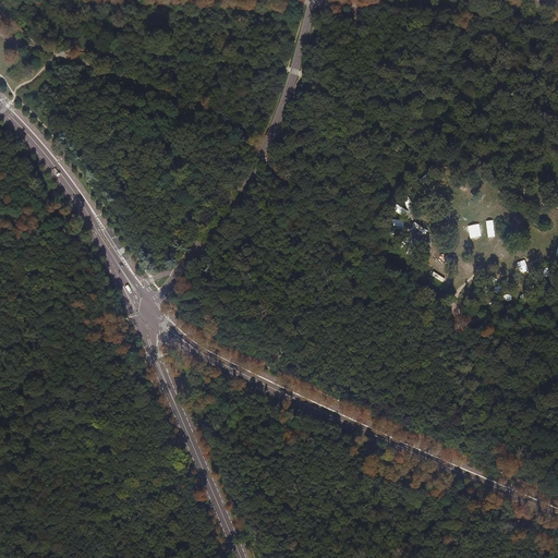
[(419,180),(422,182),(432,170),(427,168),(419,180)]
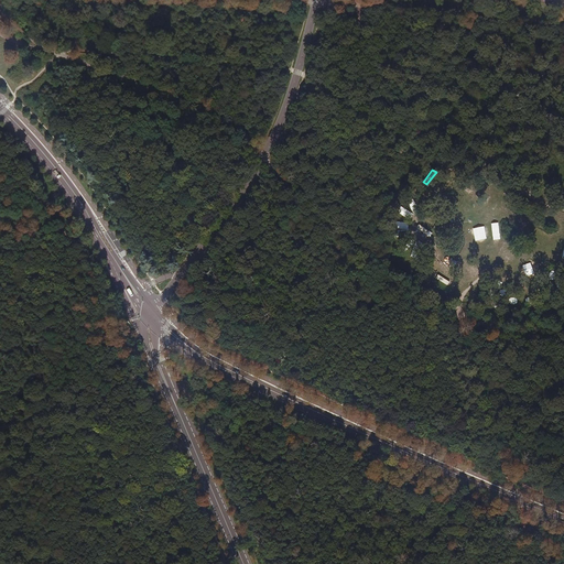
[(396,221),(396,234),(407,234),(407,221),(396,221)]
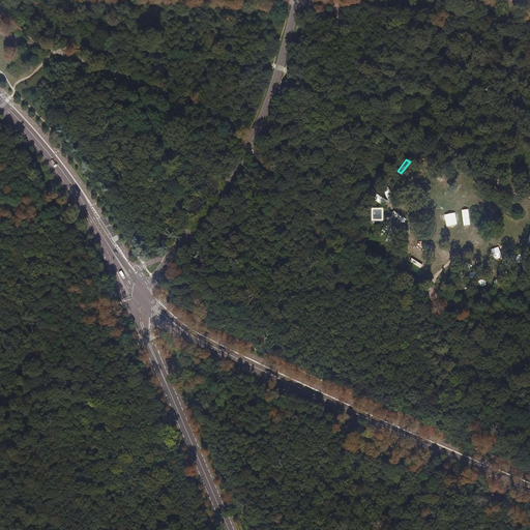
[(447,227),(458,225),(455,212),(445,214),(447,227)]
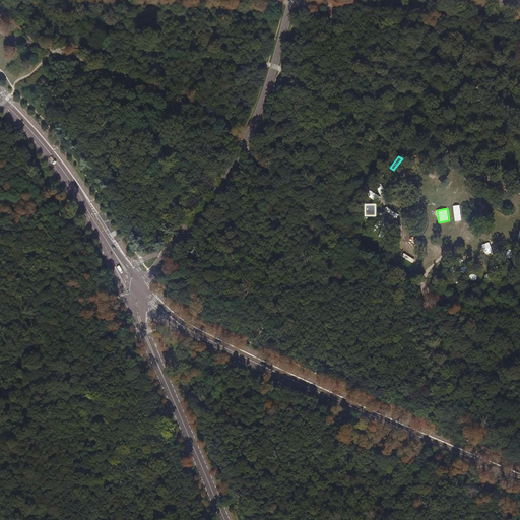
[(384,235),(388,222),(383,221),(379,234),(384,235)]
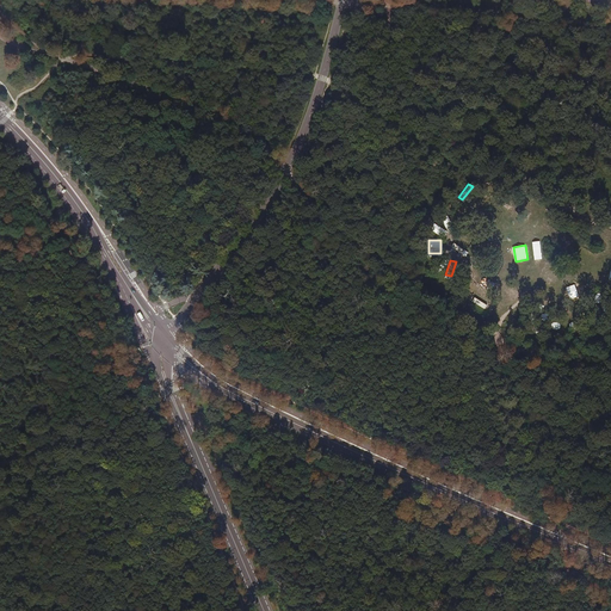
[(474,297),(471,302),(485,309),(487,306),(474,297)]
